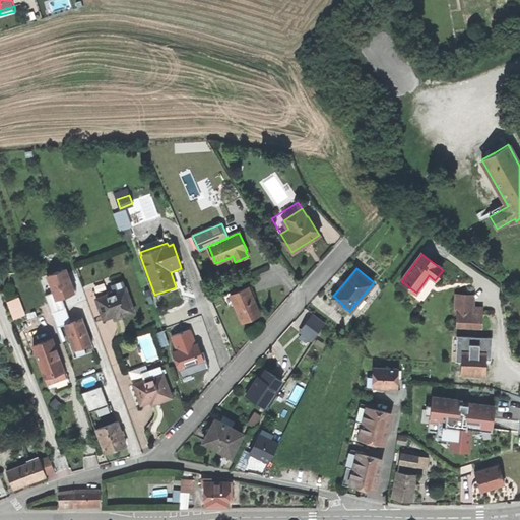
[(56,300),(62,298),(65,297),(76,293),(72,282),(71,282),(68,272),(60,275),(58,271),(47,275),(54,293),(56,300)]
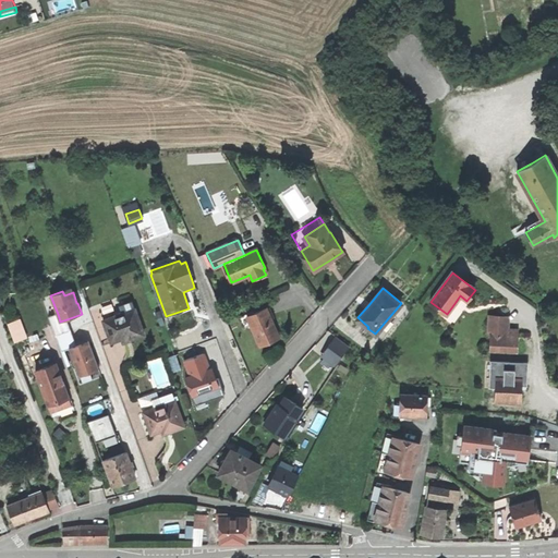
[(129,341),(145,336),(132,301),(119,306),(122,314),(104,320),(111,343),(122,339),(123,343),(129,341)]
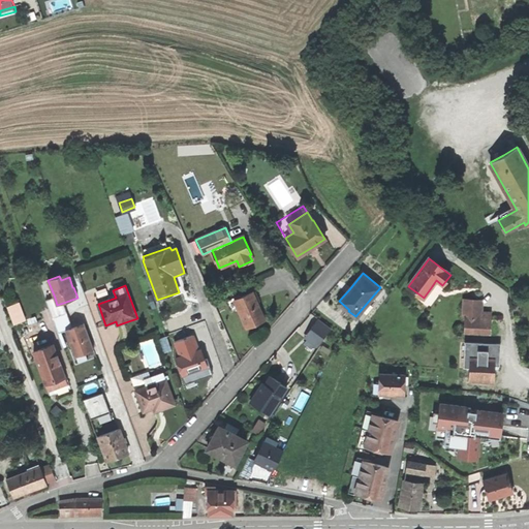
[(241,298),(235,300),(238,309),(247,328),(265,319),(260,309),(252,292),(241,298)]
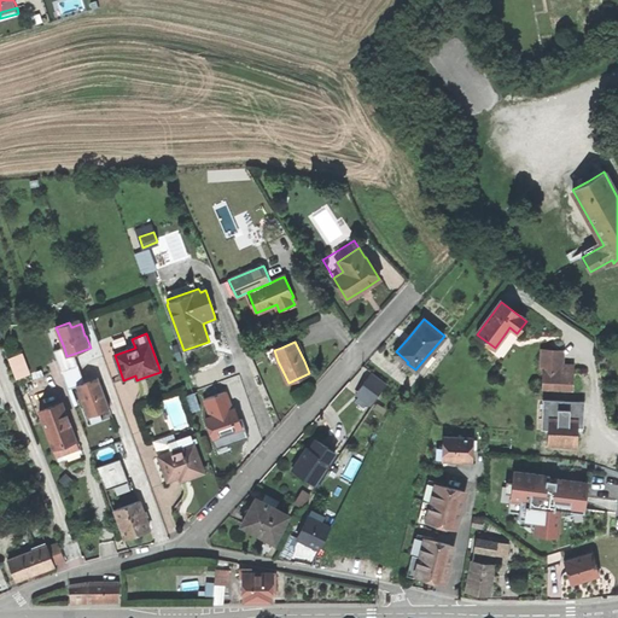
[(269,365),(278,361),(274,350),(281,348),(280,344),(264,351),(269,365)]
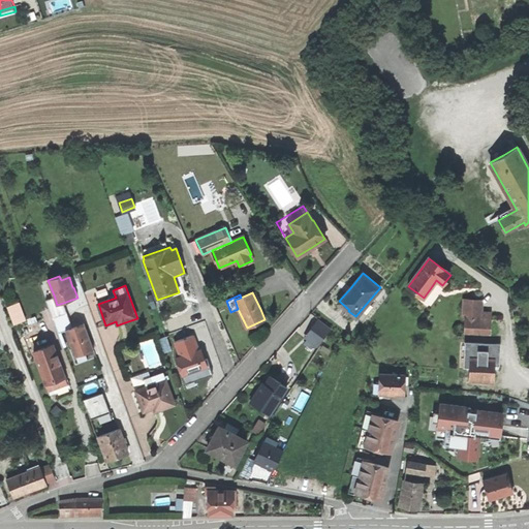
[(57,305),(55,298),(45,301),(52,316),(66,311),(63,303),(57,305)]
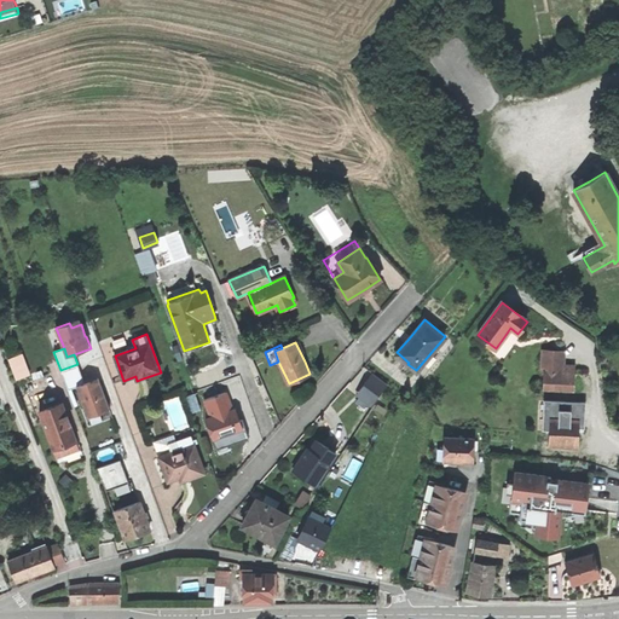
[(543,386),(574,387),(576,372),(562,372),(563,352),(545,351),(543,386)]
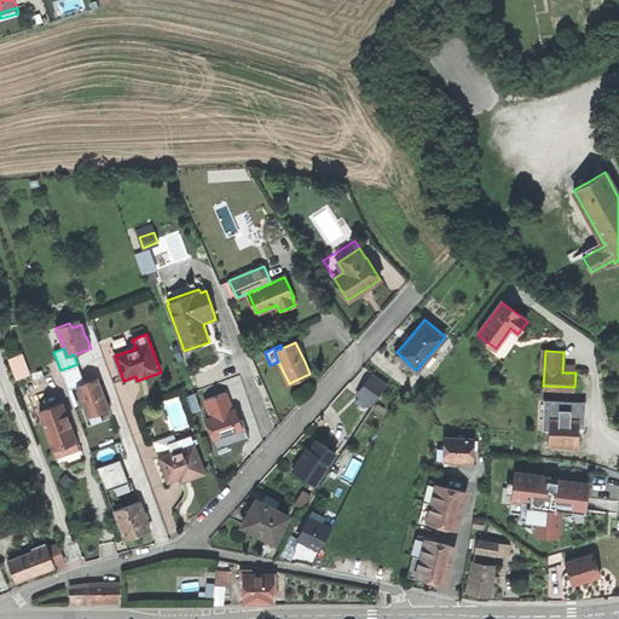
[(16,380),(30,375),(23,354),(9,359),(16,380)]
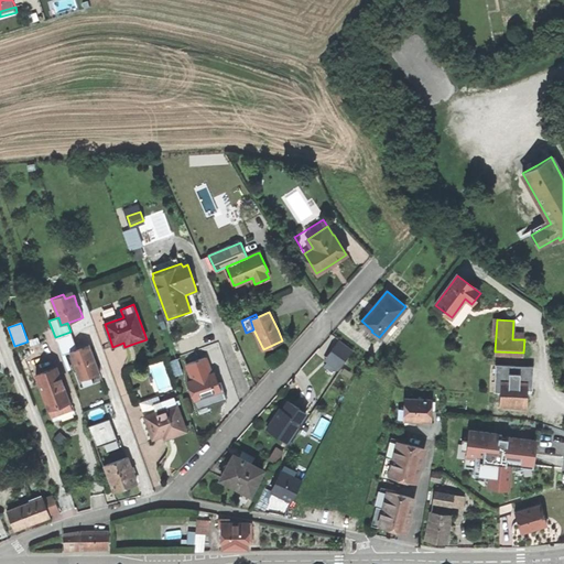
[(62,355),(69,351),(77,349),(71,332),(55,337),(62,355)]
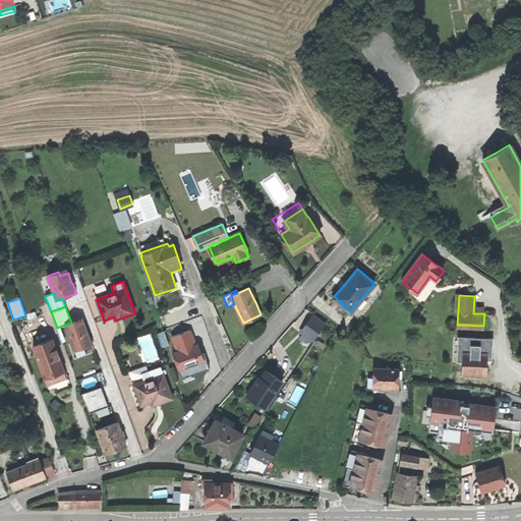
[(313,314),(312,315),(325,326),(326,324),(313,314)]
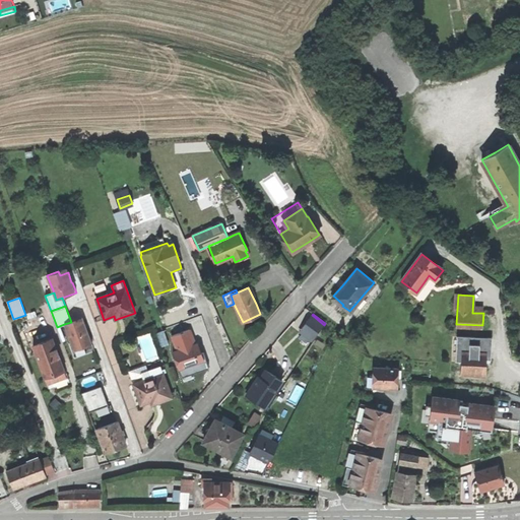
[(315,337),(324,325),(312,315),(303,327),(315,337)]
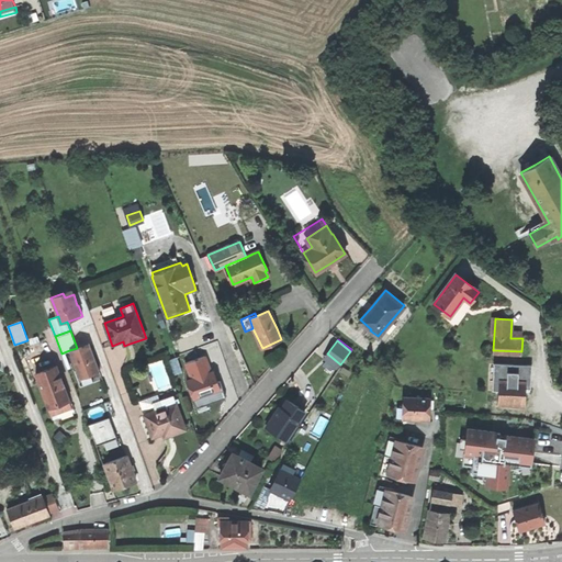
[(77,348),(69,350),(80,379),(90,374),(100,371),(94,358),(89,344),(77,348)]
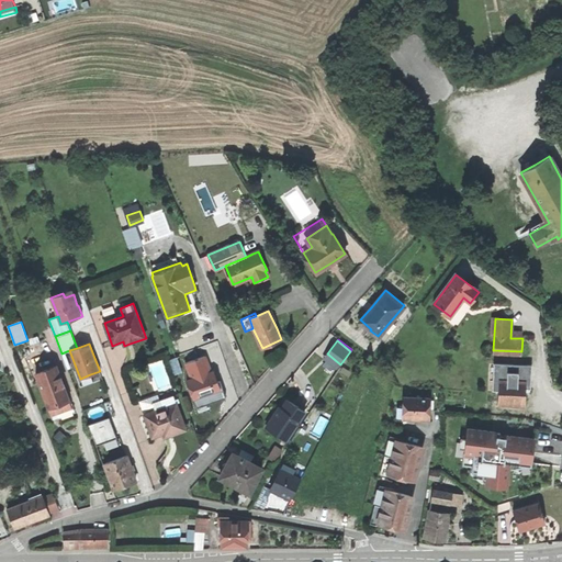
[(337,368),(340,364),(327,353),(324,358),(337,368)]
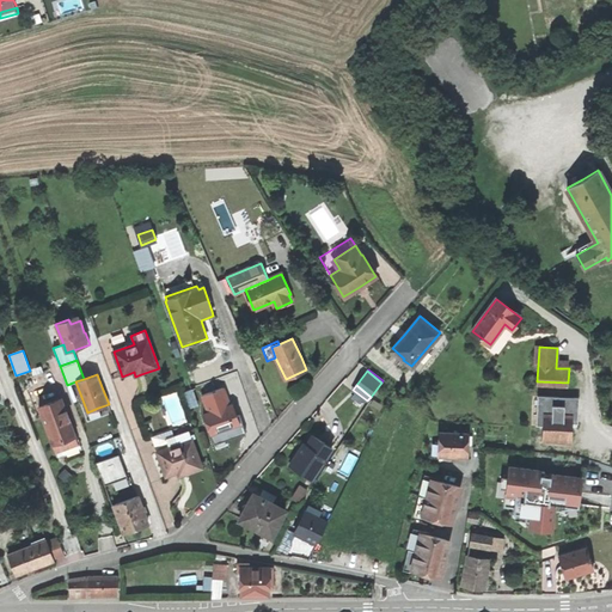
[(190,409),(199,405),(193,389),(184,392),(190,409)]
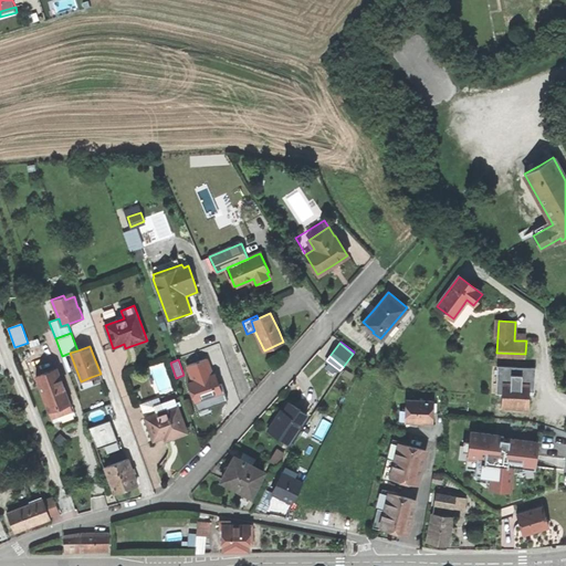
[(192,383),(188,384),(195,402),(222,392),(219,385),(218,380),(215,373),(213,373),(208,359),(186,367),(192,383)]
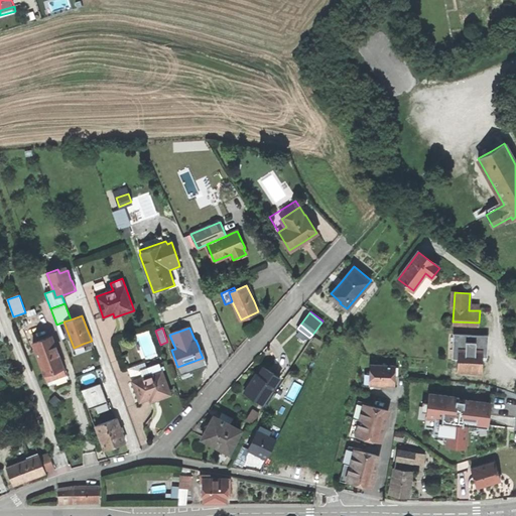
[(453,335),(452,349),(459,350),(482,351),(483,351),(483,337),(453,335)]
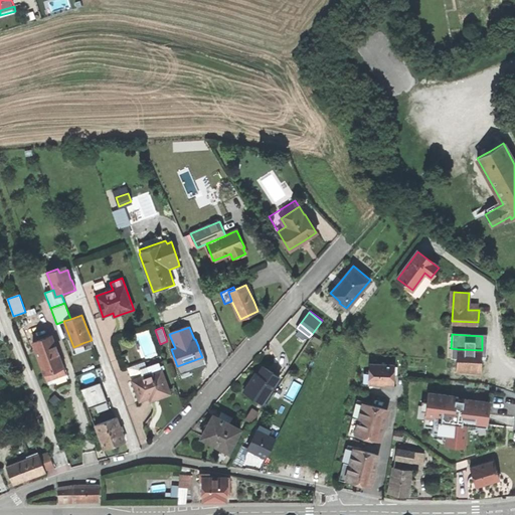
[(43,373),(61,366),(58,359),(56,354),(57,353),(50,335),(32,342),(43,373)]
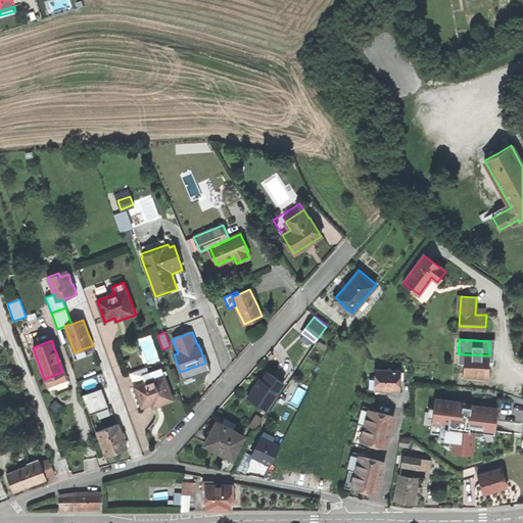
[(87,357),(84,348),(75,352),(77,360),(87,357)]
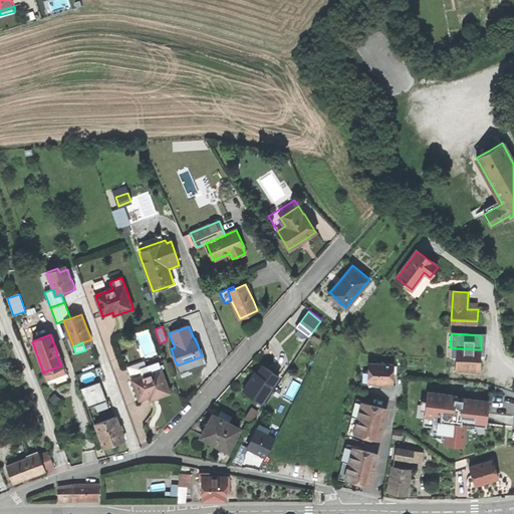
[(201,348),(199,349),(202,356),(177,365),(180,373),(206,363),(201,348)]
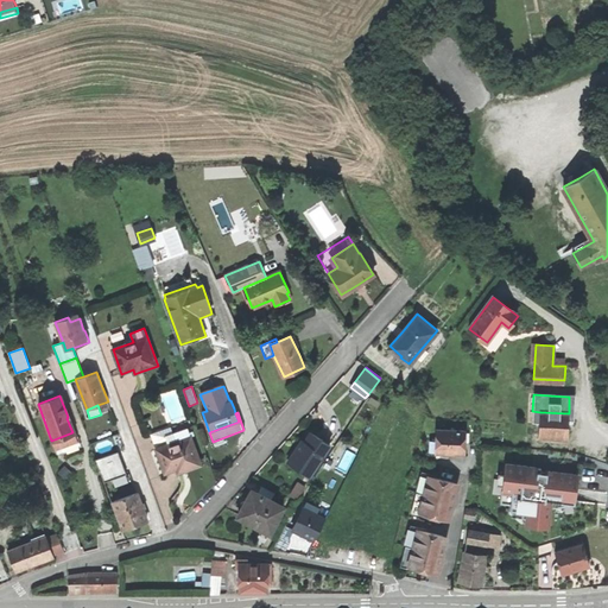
[(568,413),(540,412),(540,424),(539,437),(568,439),(568,434),(568,426),(567,426),(568,413)]
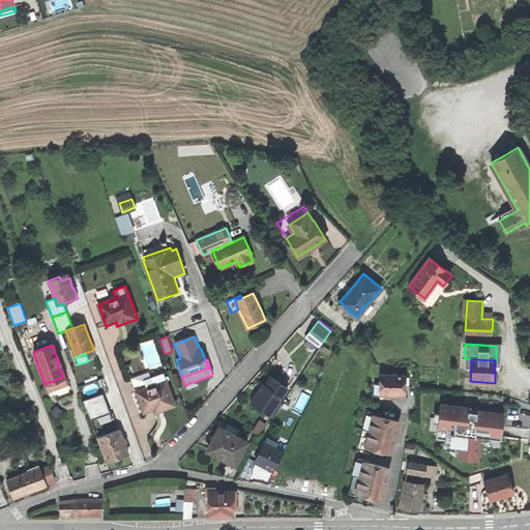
[(130,379),(136,391),(153,385),(151,378),(149,372),(130,379)]
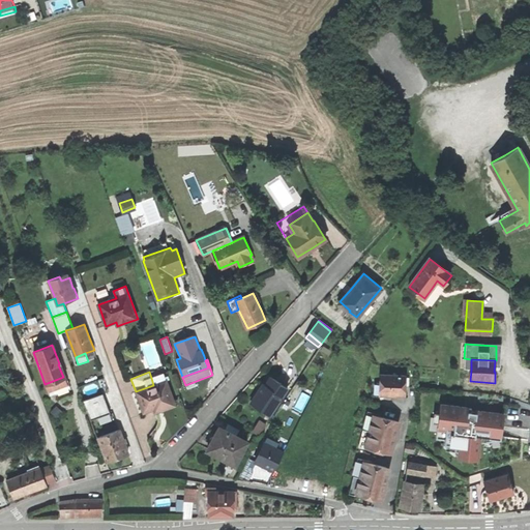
[(143,413),(153,409),(155,413),(160,411),(175,406),(164,374),(151,378),(153,385),(136,391),(143,413)]
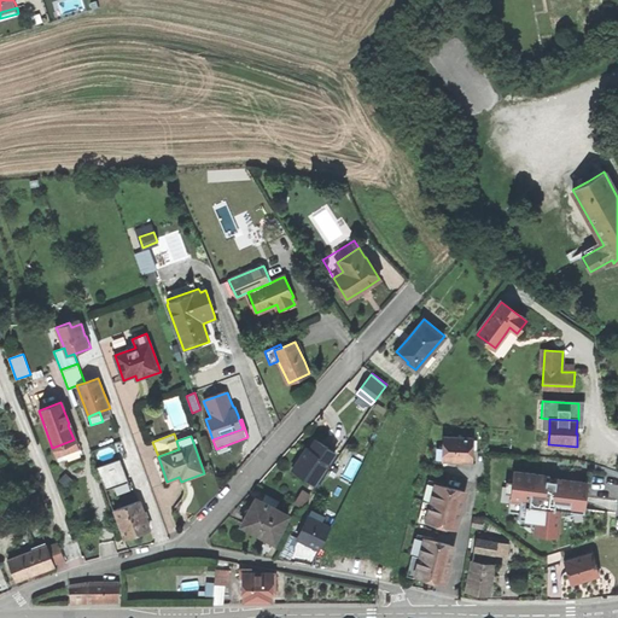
[(473,460),(474,438),(443,437),(443,448),(448,448),(448,461),(455,461),(462,461),(462,460),(473,460)]
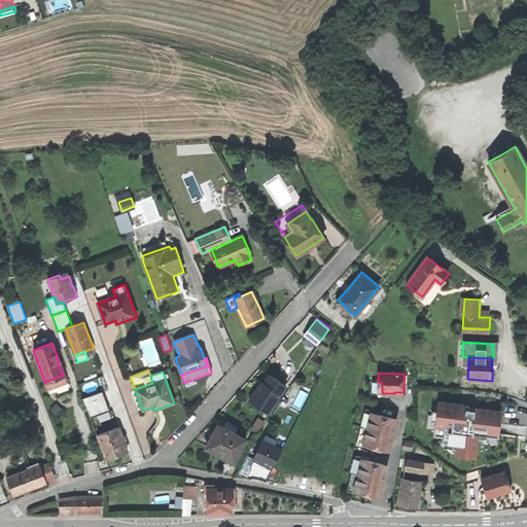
[(65,374),(63,375),(44,382),(47,388),(53,386),(56,392),(70,387),(68,381),(65,374)]
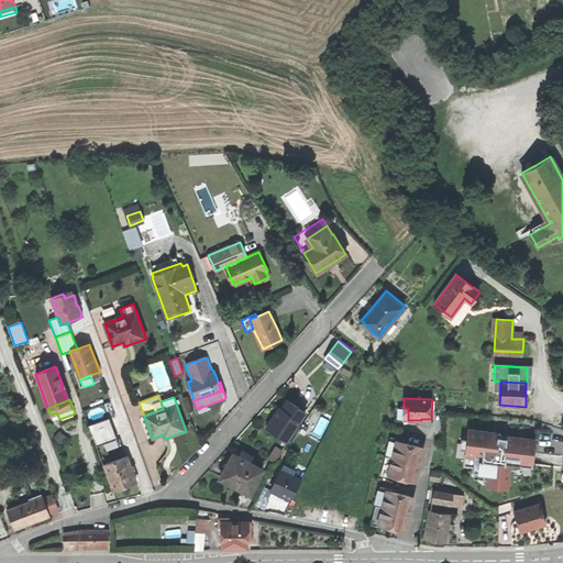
[(283,409),(280,407),(277,412),(267,427),(287,441),(307,411),(288,400),(283,409)]
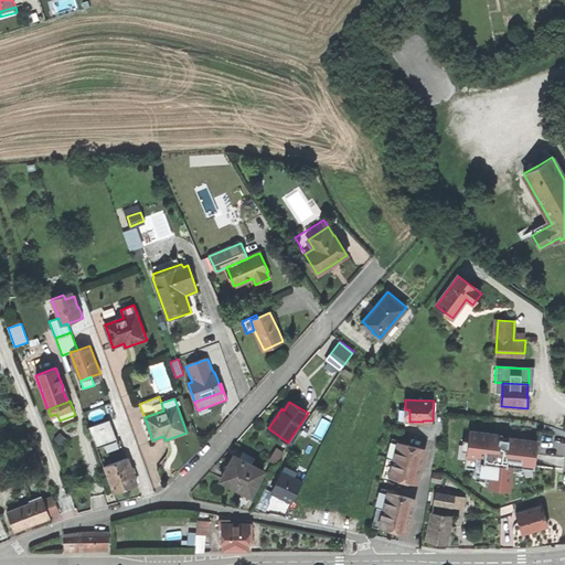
[(96,449),(117,441),(109,420),(88,428),(96,449)]
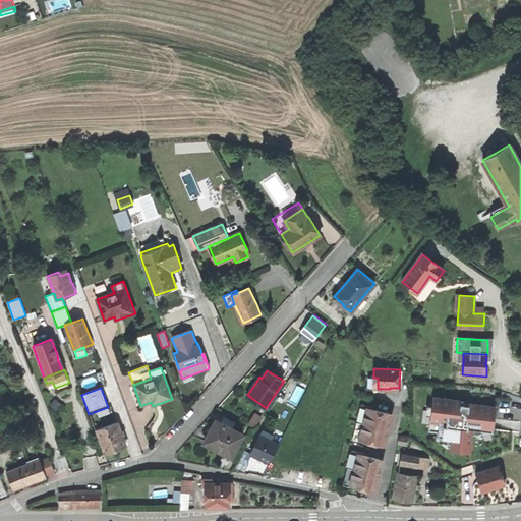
[(459,400),(432,397),(431,410),(430,409),(428,431),(438,431),(437,438),(446,438),(446,437),(452,438),(451,450),(469,452),(470,444),(469,436),(491,432),(494,422),(495,407),(459,403),(459,400)]
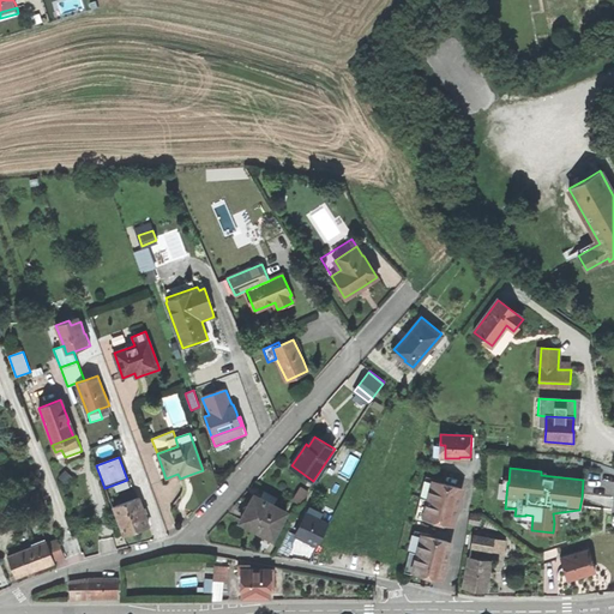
[(422,519),(423,517),(432,481),(433,479),(426,476),(415,518),(422,519)]
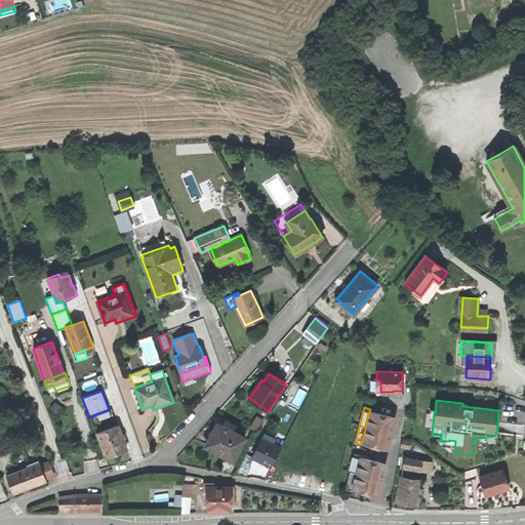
[(396,417),(369,411),(362,442),(388,448),(389,445),(395,421),(396,417)]
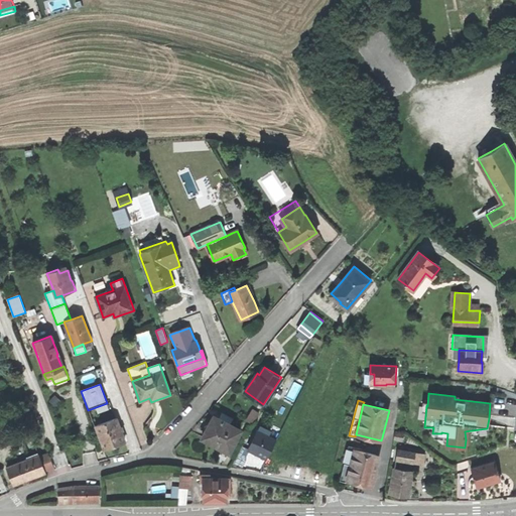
[(260,413),(255,410),(248,421),(253,424),(260,413)]
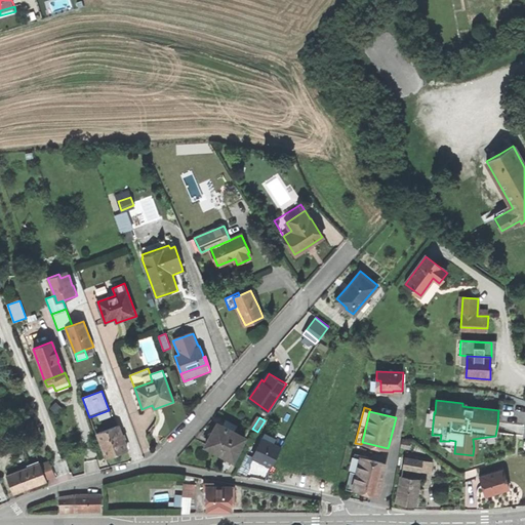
[(234,434),(237,428),(227,421),(224,427),(218,425),(206,446),(219,454),(227,458),(230,452),(236,456),(245,440),(234,434)]
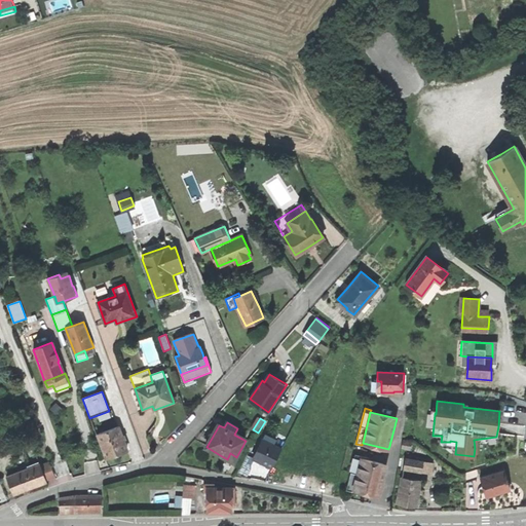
[(97,435),(107,458),(120,453),(126,451),(118,426),(97,435)]
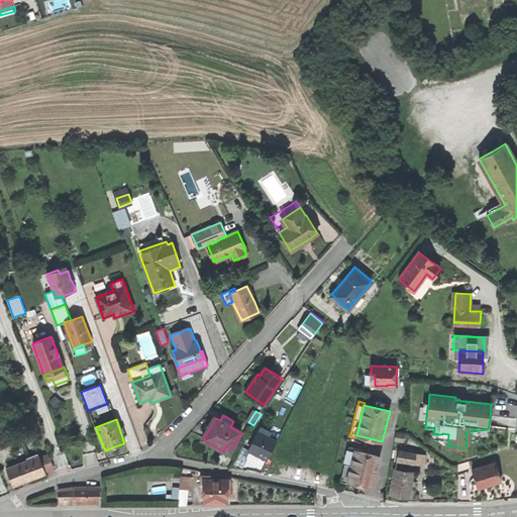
[(248,450),(242,447),(234,461),(242,466),(249,451),(261,456),(268,459),(277,441),(257,432),(248,450)]
